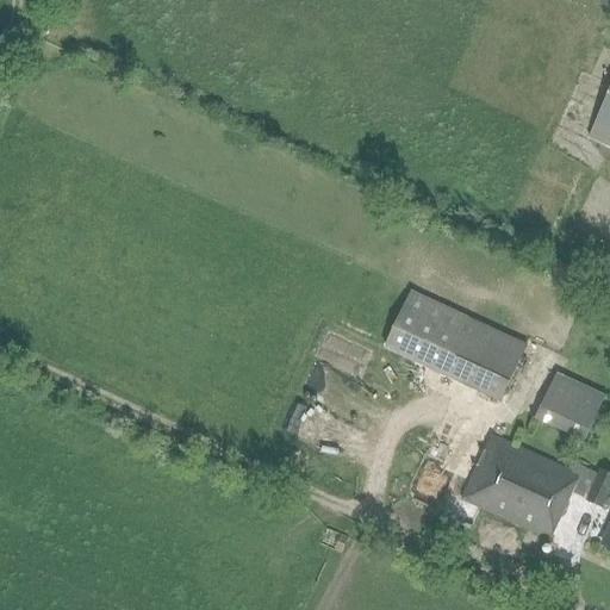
[(609,148),(609,91),(589,138),(609,148)]
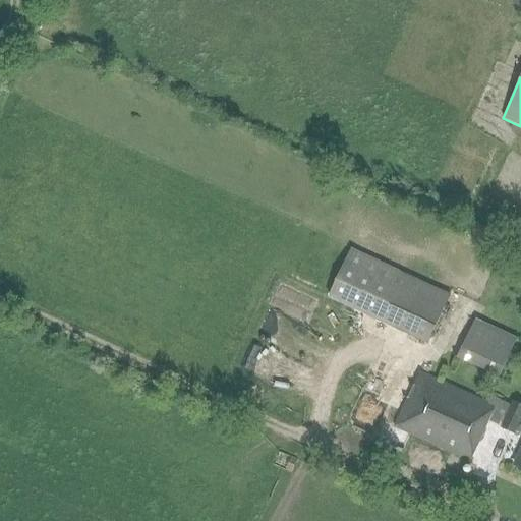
[(450,295),(350,248),(328,298),(427,344),(450,295)]
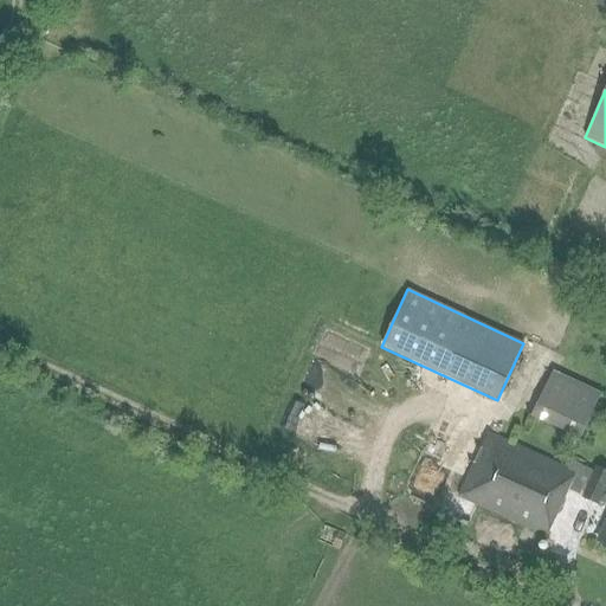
[(582,438),(601,394),(552,373),(533,416),(582,438)]
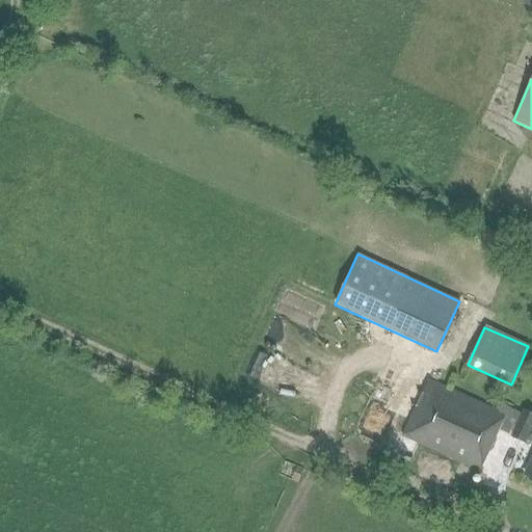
[(370,393),(386,400),(400,369),(384,363),(370,393)]
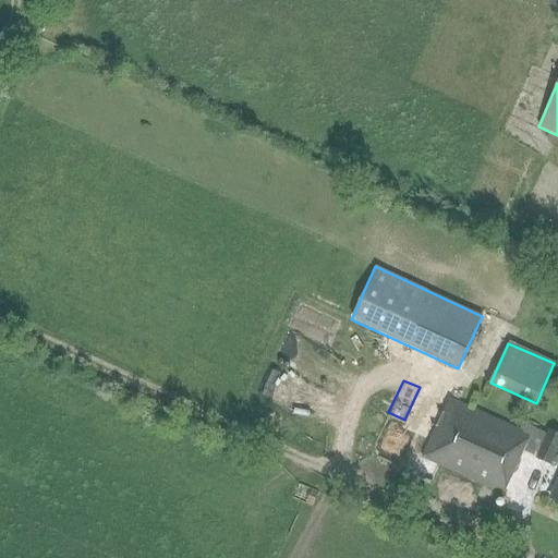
[(504,493),(529,436),(450,400),(424,457),(504,493)]
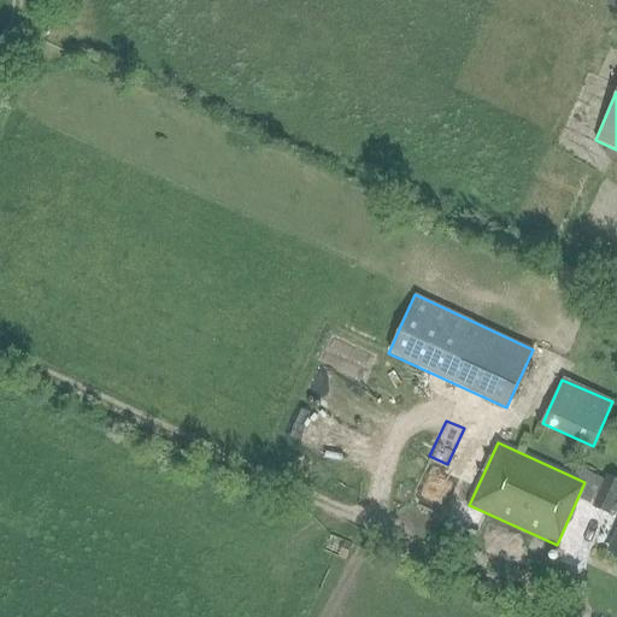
[(616,513),(616,533),(609,552),(616,556),(616,480),(607,476),(594,506),(610,513),(611,511),(616,513)]
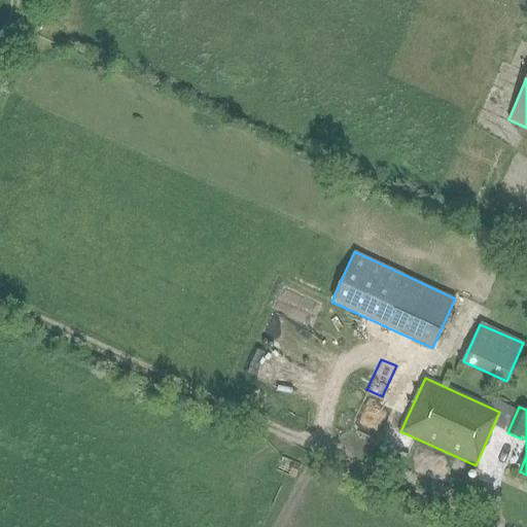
[(277,470),(294,478),(300,464),(283,457),(277,470)]
